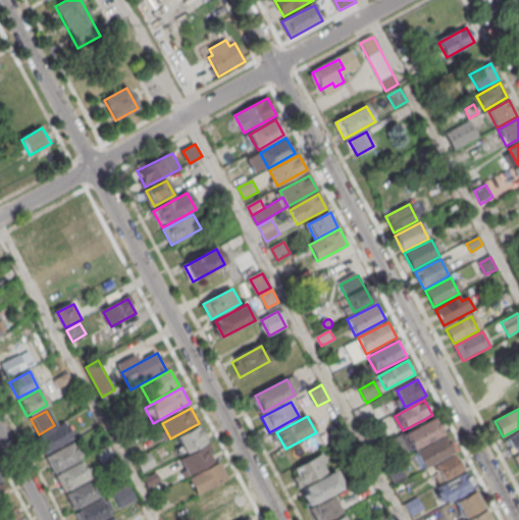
[(413,451),(405,435),(435,419),(444,435),(413,451)]
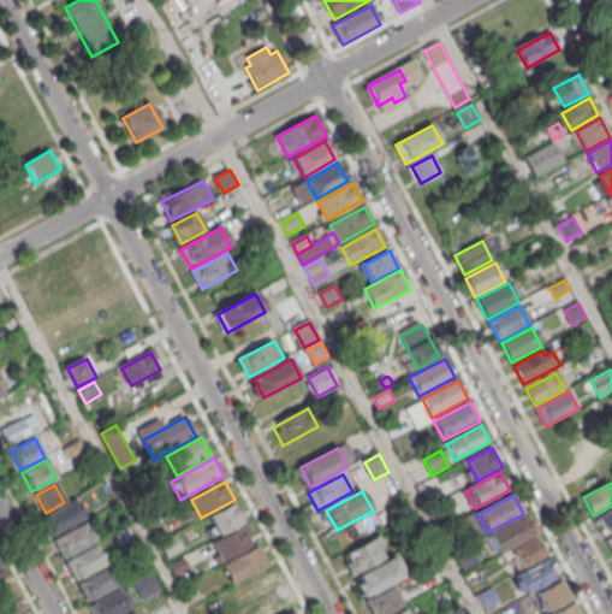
[(53,537),(43,519),(77,501),(87,519),(53,537)]
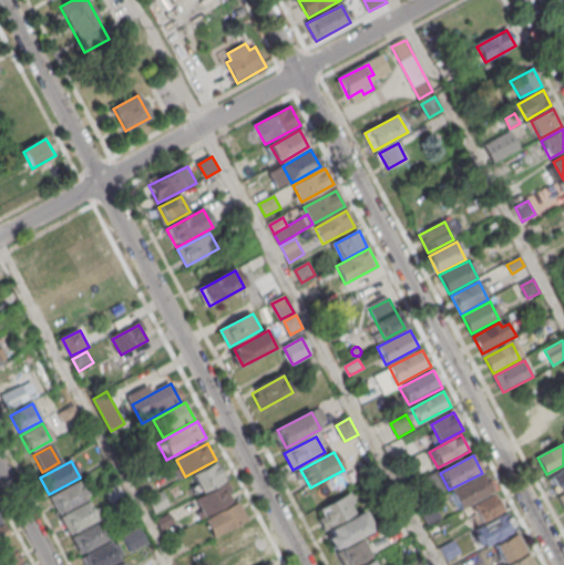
[(203,494),(193,475),(216,463),(226,482),(203,494)]
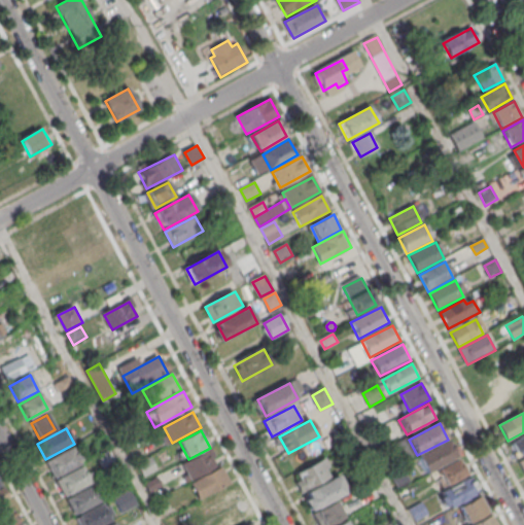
[(523,455),(520,458),(512,444),(523,436),(523,455)]
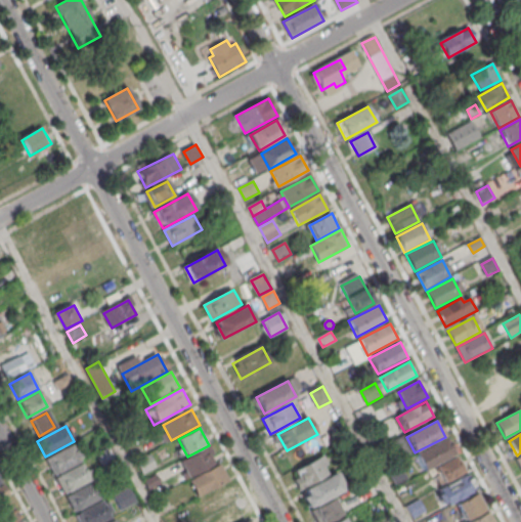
[(424,471),(416,454),(446,439),(454,455),(424,471)]
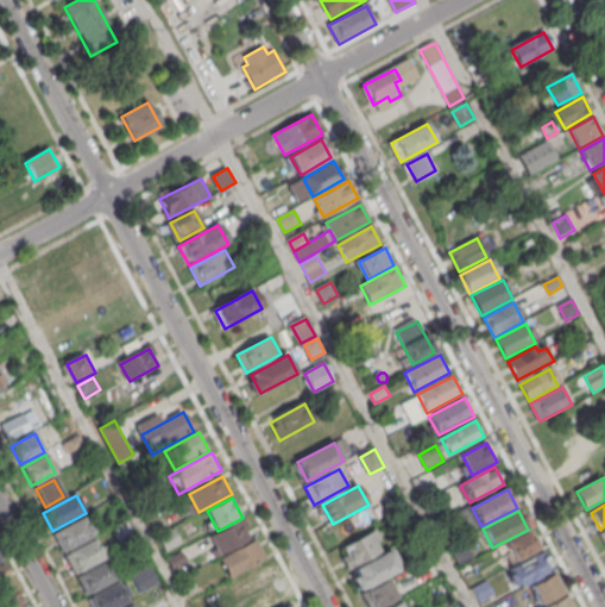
[(63,554),(54,536),(87,518),(96,536),(63,554)]
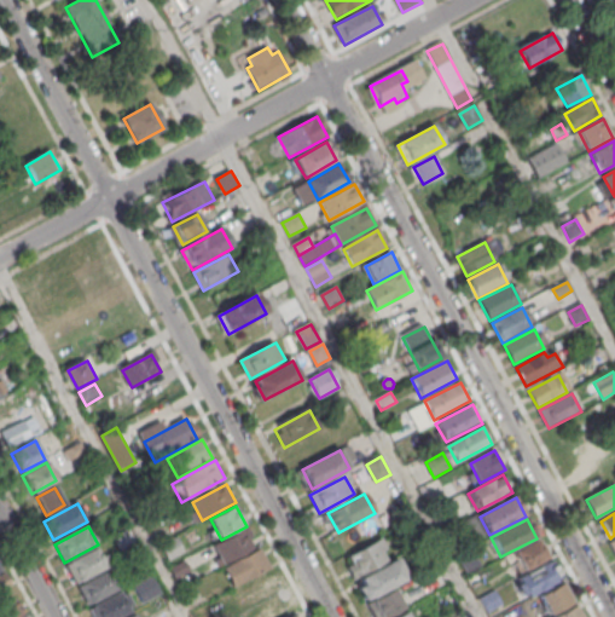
[(224,565),(213,548),(250,528),(260,546),(224,565)]
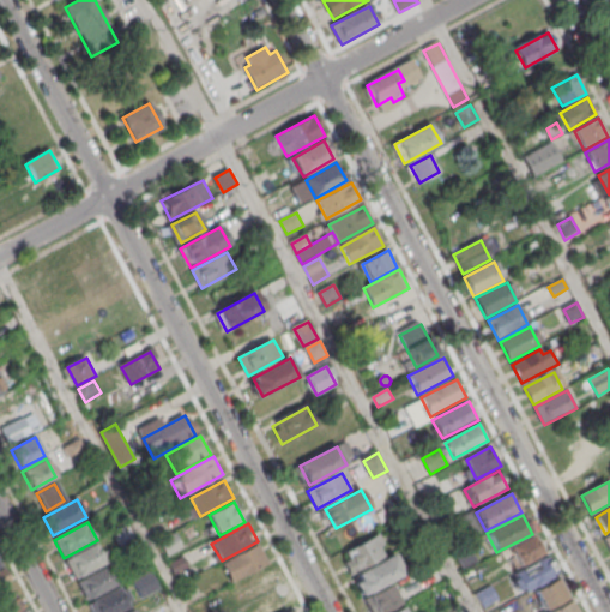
[(124,550),(115,535),(130,526),(138,541),(124,550)]
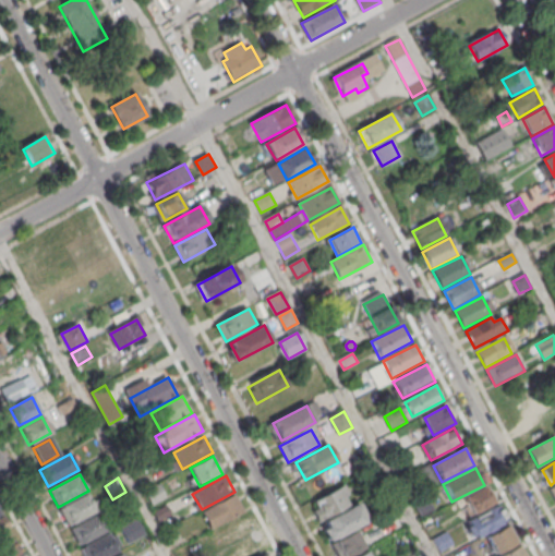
[(154,506),(146,492),(160,484),(168,498),(154,506)]
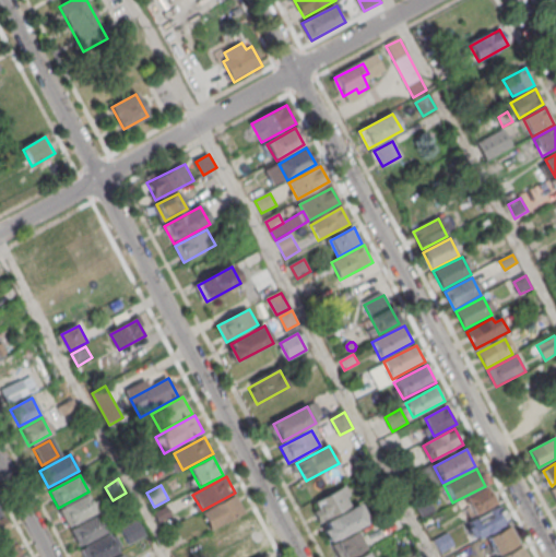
[(322,521),(314,506),(345,488),(354,505),(322,521)]
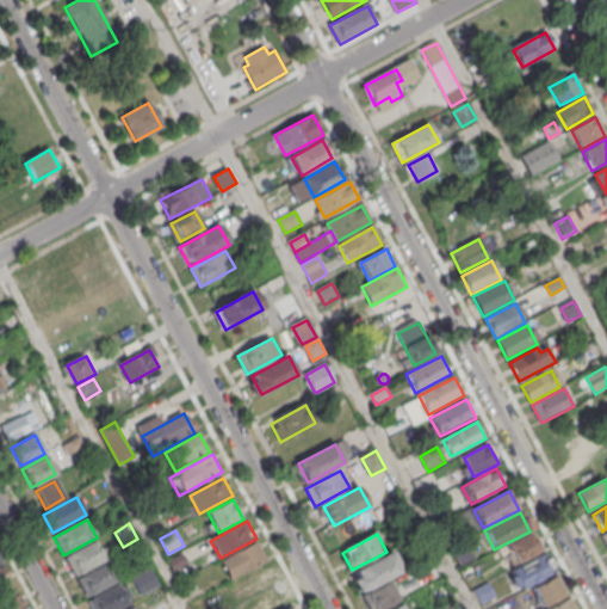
[(519,564),(509,547),(531,535),(540,552),(519,564)]
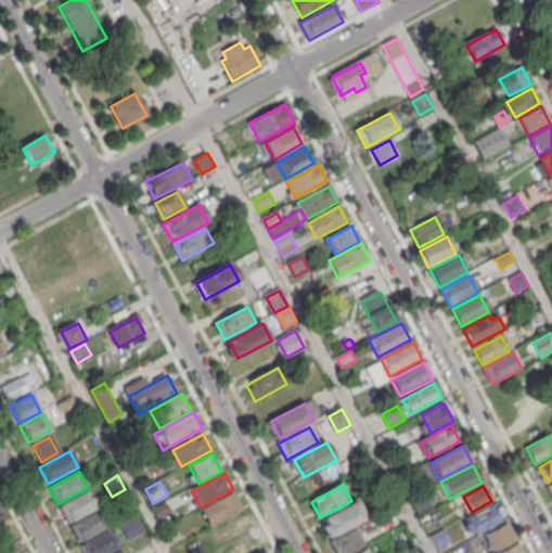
[(68,524),(59,508),(89,491),(98,508),(68,524)]
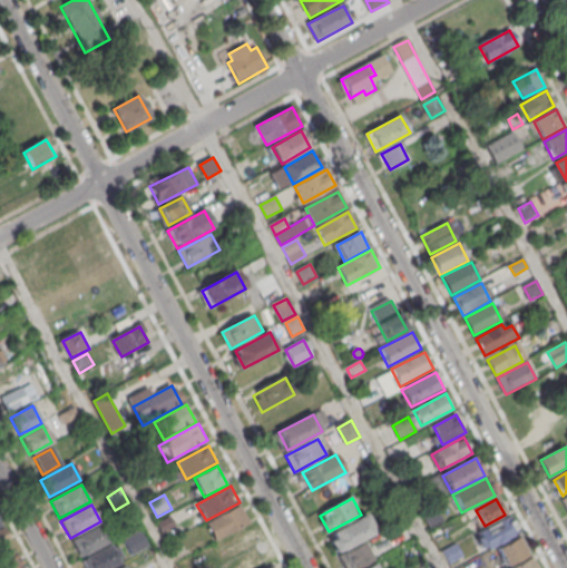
[(216,541),(207,525),(241,507),(250,522),(216,541)]
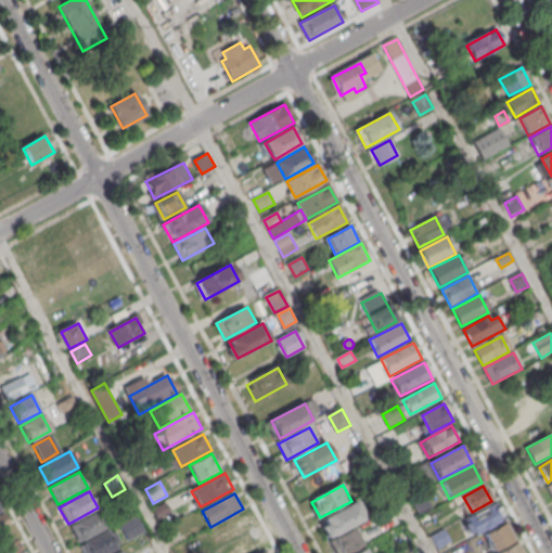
[(422,516),(413,502),(426,494),(434,509),(422,516)]
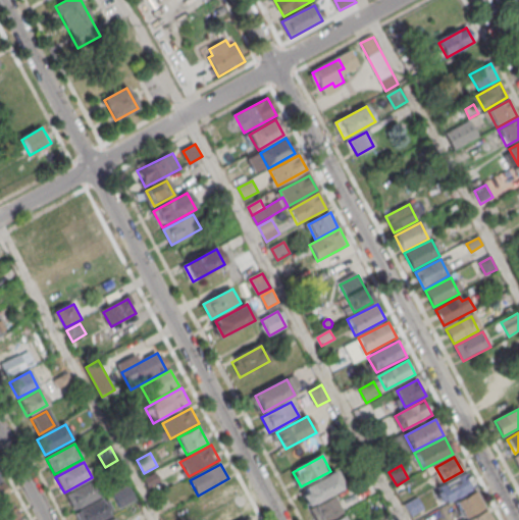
[(313,505),(305,488),(336,472),(345,488),(313,505)]
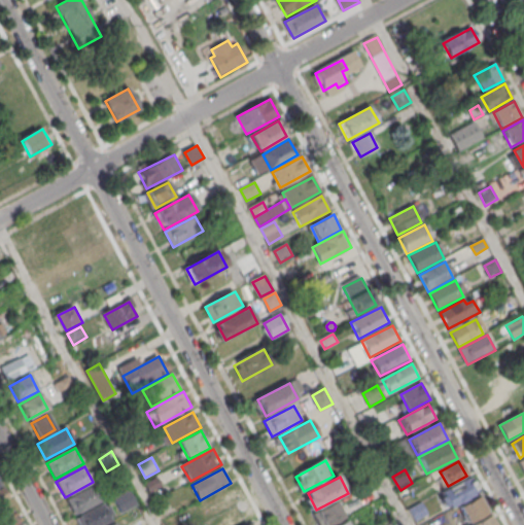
[(452,509),(444,493),(470,478),(480,494),(452,509)]
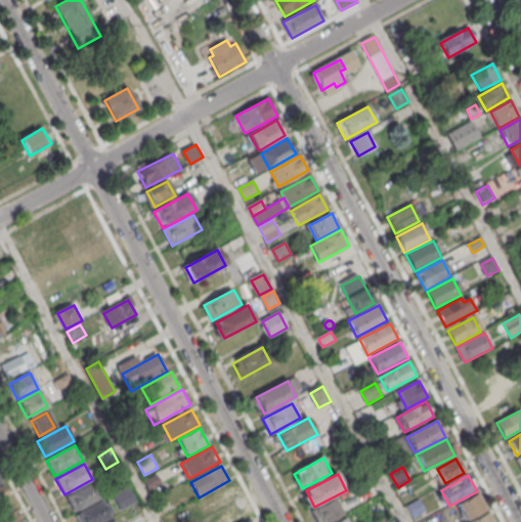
[(150,490),(145,483),(158,476),(162,484),(150,490)]
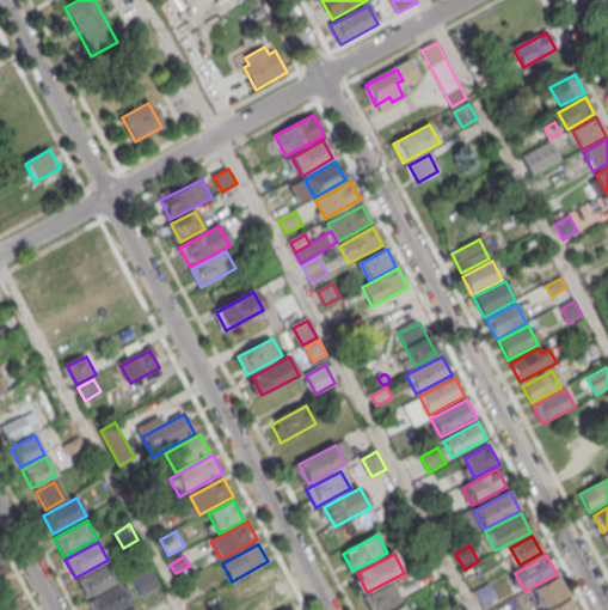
[(87,599),(78,581),(111,563),(121,581),(87,599)]
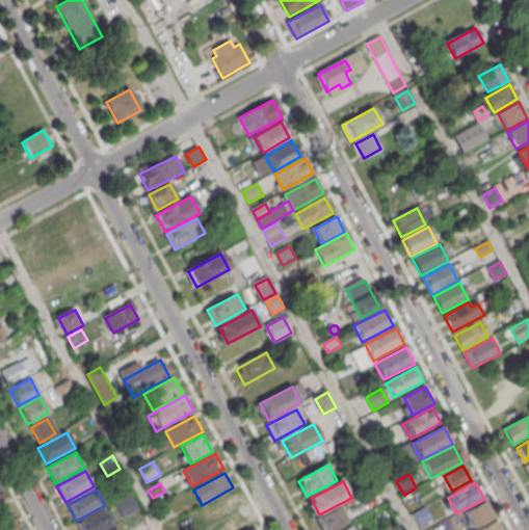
[(0,511),(9,507),(1,492),(0,492),(0,511)]
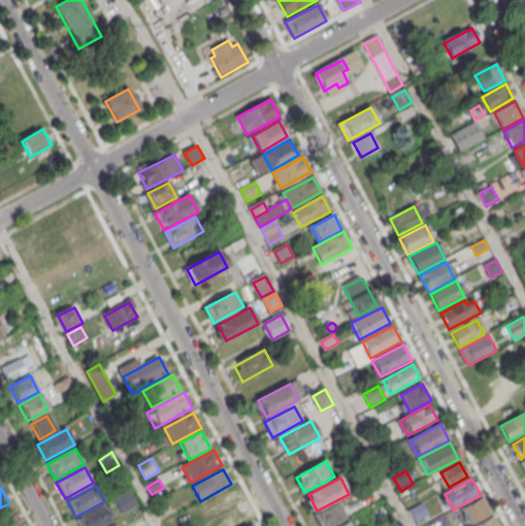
[(210,521),(202,505),(233,488),(242,503),(210,521)]
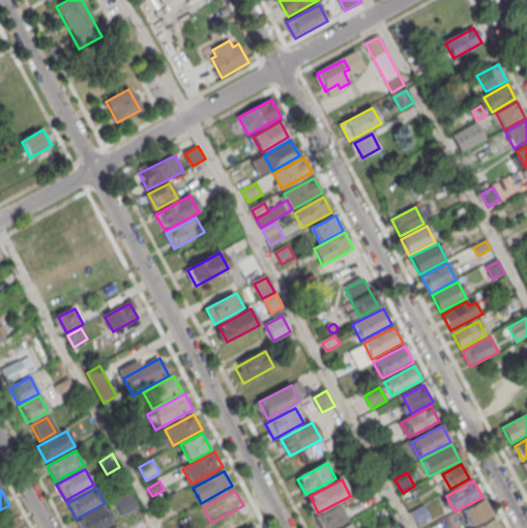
[(123,517),(115,503),(129,495),(138,508),(123,517)]
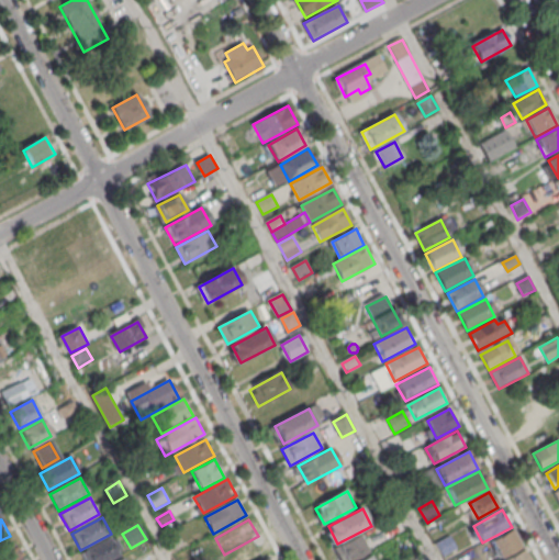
[(500,559),(491,542),(514,530),(523,547),(502,559),(500,559)]
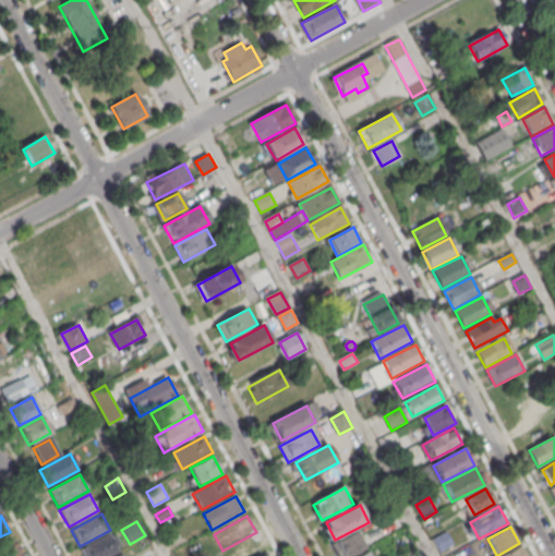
[(338,555),(333,545),(357,532),(365,548),(351,555),(338,555)]
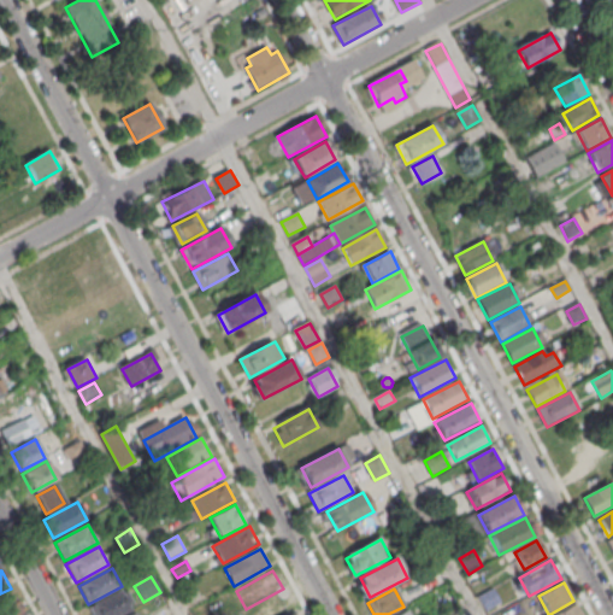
[(481,597),(489,611),(502,604),(494,589),(481,597)]
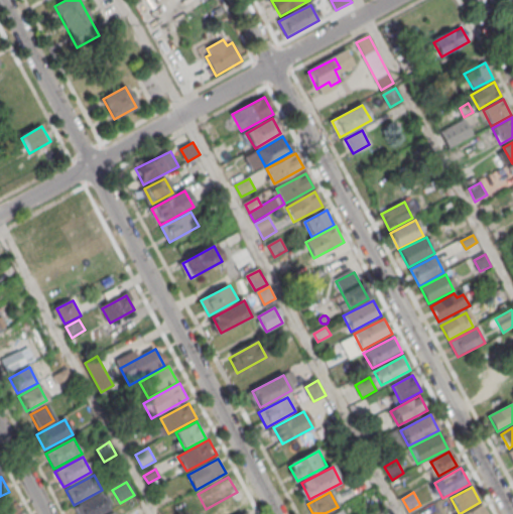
[(80,513),(77,508),(105,493),(113,508),(102,513),(80,513)]
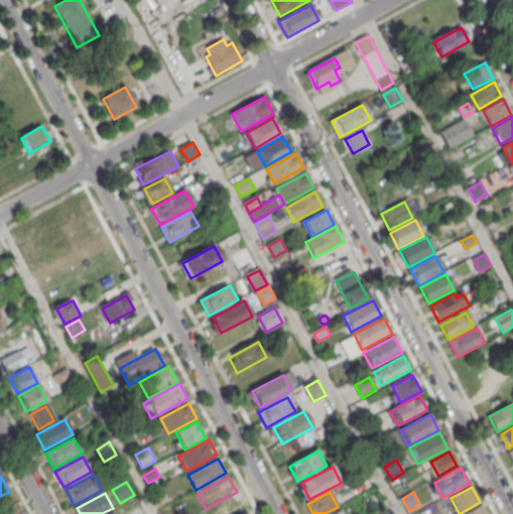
[(0,513),(0,502),(10,497),(18,513),(0,513)]
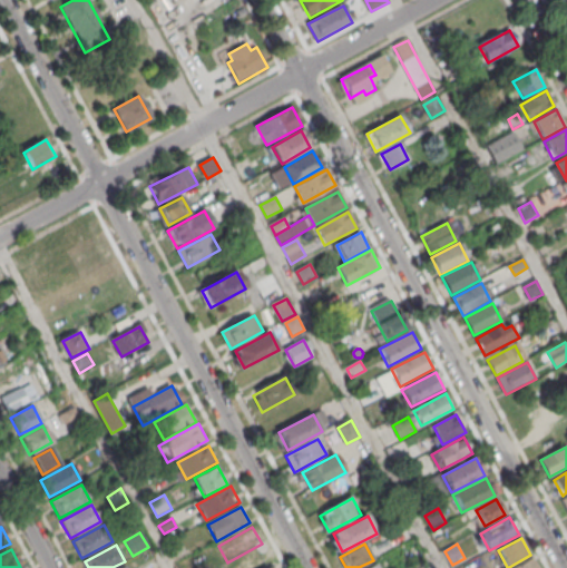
[(514,567),(533,557),(538,567),(514,567)]
